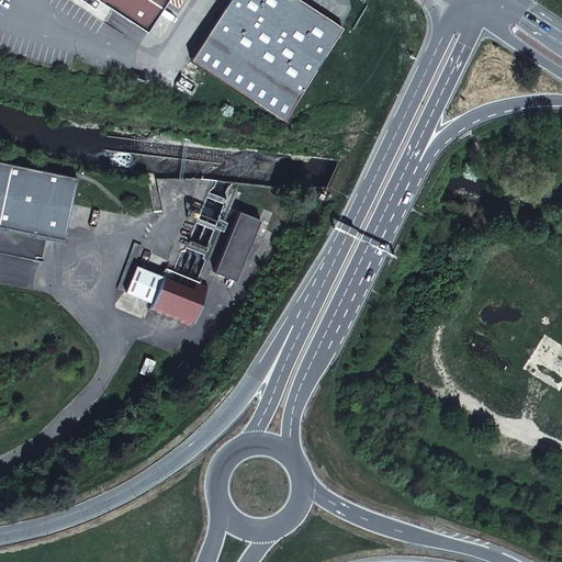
[(82,0),(92,7),(96,0),(101,0),(146,29),(164,0),(82,0)]
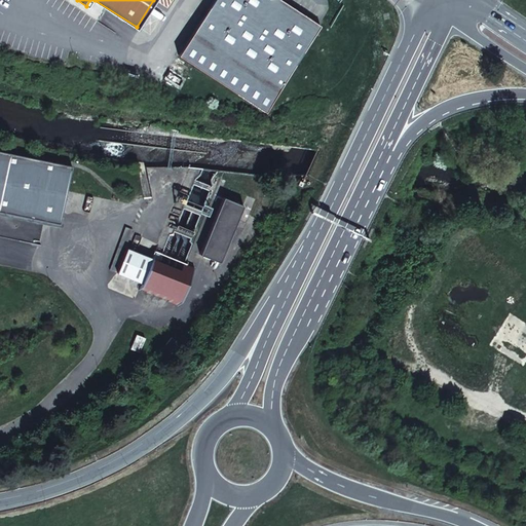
[(215,0),(179,57),(264,111),(320,24),(282,0),(215,0)]
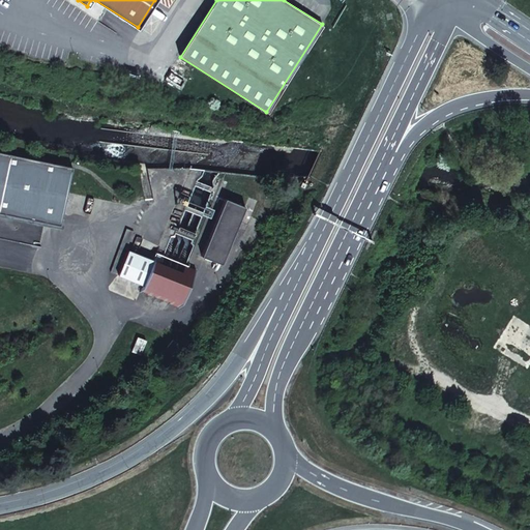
[(0,213),(62,226),(75,167),(0,151),(0,213)]
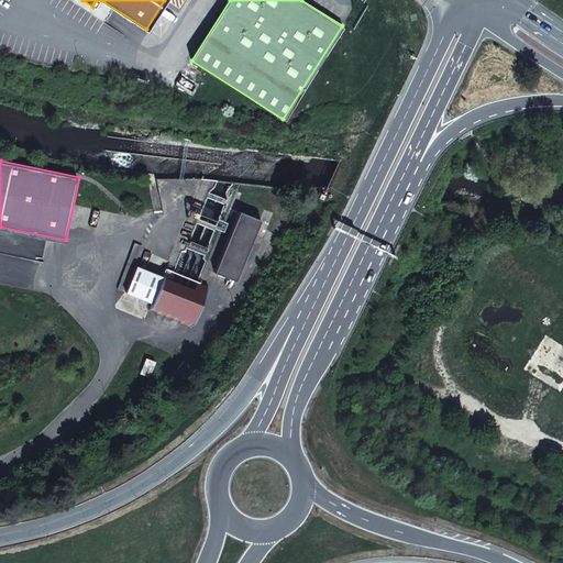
[(241,210),(216,272),(238,282),(263,220),(241,210)]
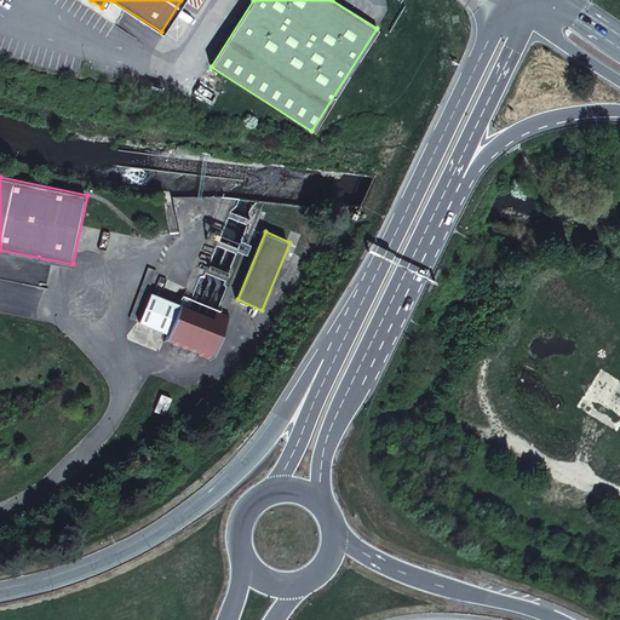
[(161,333),(166,336),(166,337),(213,355),(229,316),(217,311),(211,327),(176,313),(179,303),(172,300),(150,293),(159,270),(150,267),(131,317),(162,329),(161,333)]
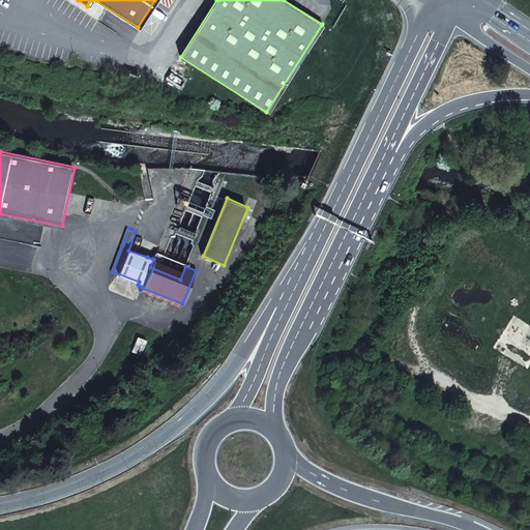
[(140,337),(134,352),(142,355),(148,341),(140,337)]
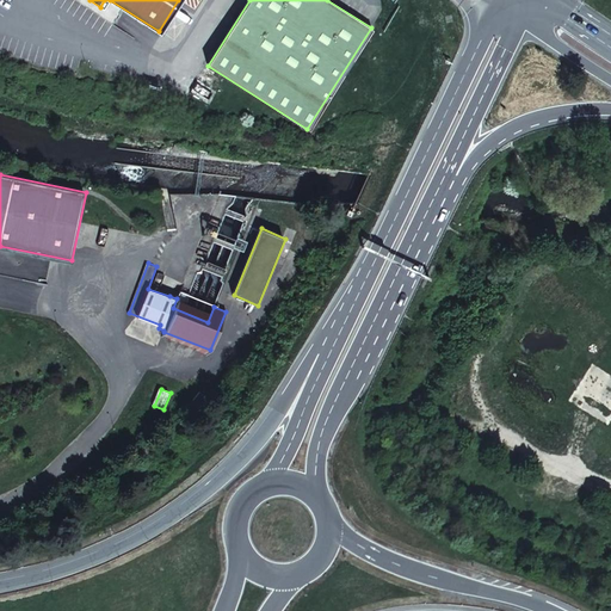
[(202,393),(195,402),(201,407),(208,397),(202,393)]
